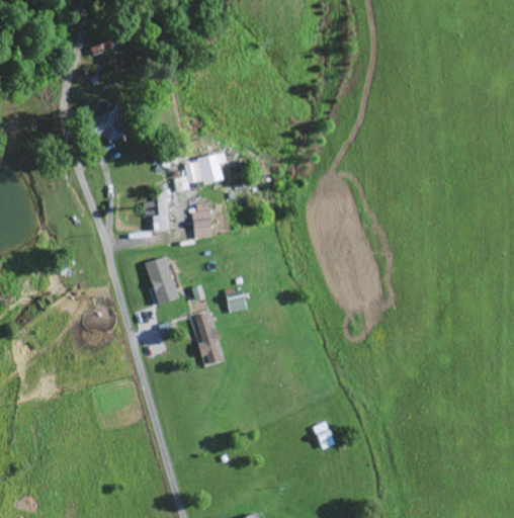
[(121,137),(112,111),(85,120),(94,147),(121,137)]
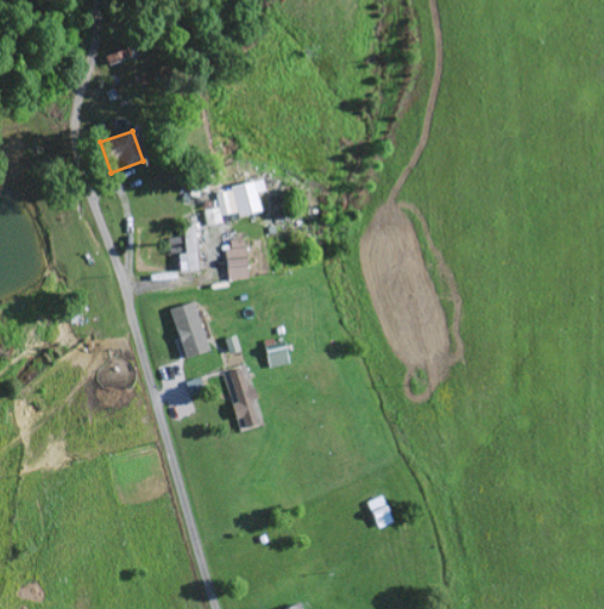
[(208,225),(224,223),(222,214),(241,211),(241,214),(263,211),(259,192),(266,190),(265,181),(215,189),(219,207),(206,209),(208,225)]
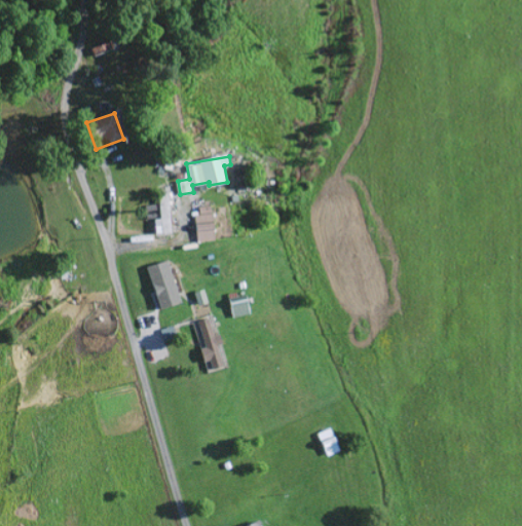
[(171,234),(169,189),(158,189),(159,219),(154,220),(155,234),(171,234)]
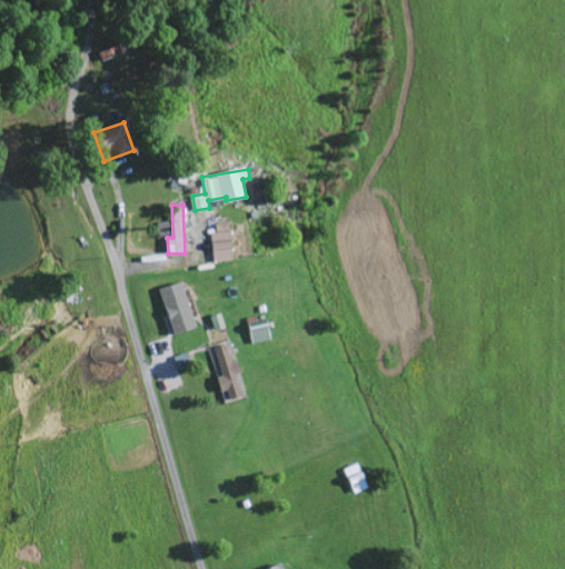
[(209,227),(217,262),(234,259),(227,223),(209,227)]
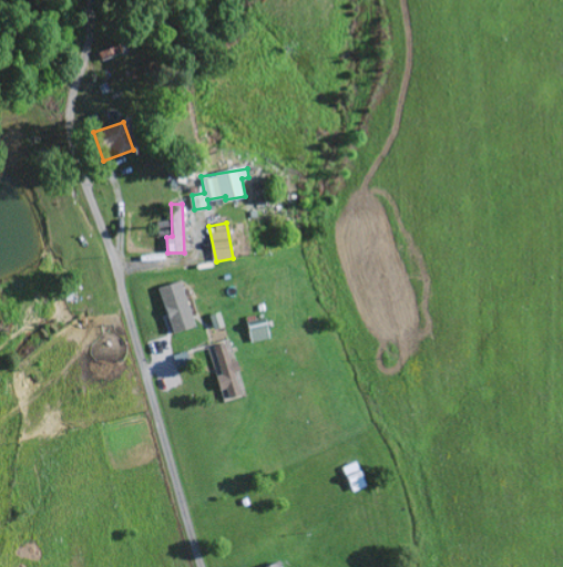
[(159,288),(173,333),(195,327),(182,281),(159,288)]
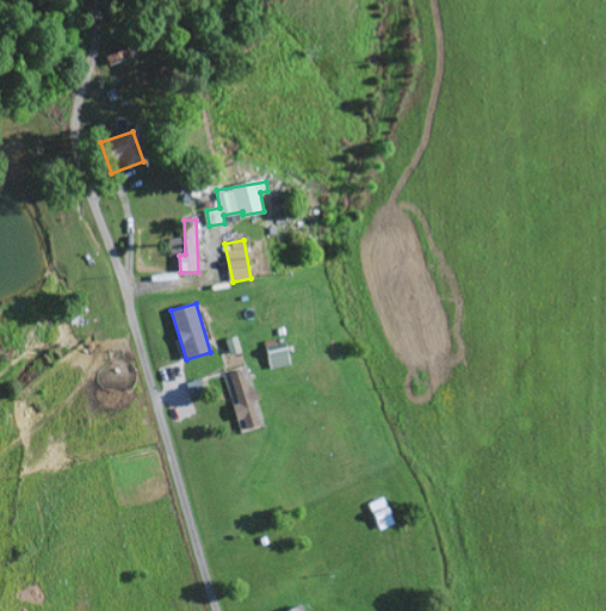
[(232,353),(240,351),(236,337),(228,339),(232,353)]
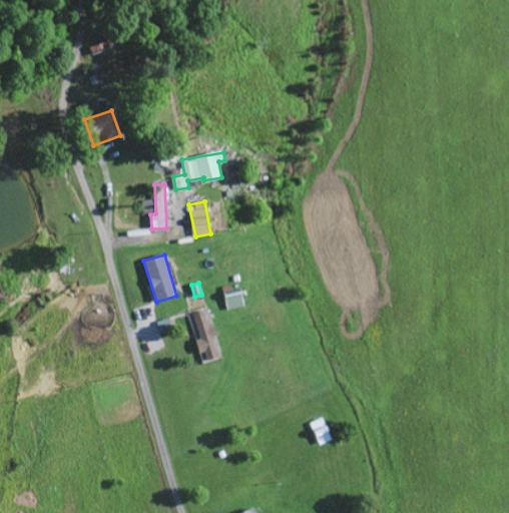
[(221,356),(212,325),(211,325),(208,317),(210,316),(208,309),(191,313),(199,339),(194,340),(197,354),(203,353),(206,361),(221,356)]
